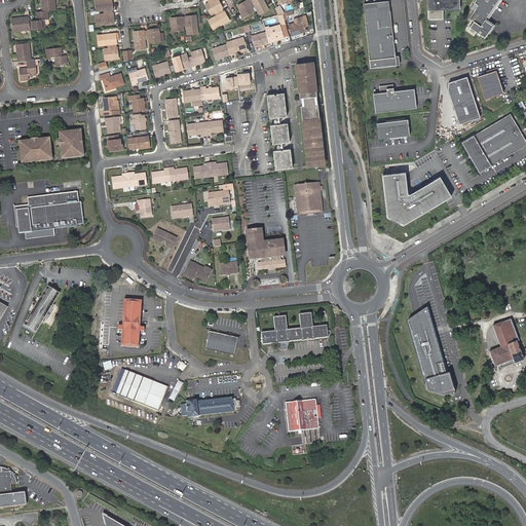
[(42,11),(47,10),(55,9),(53,0),(40,0),(41,3),(43,3),(43,6),(41,6),(42,11)]
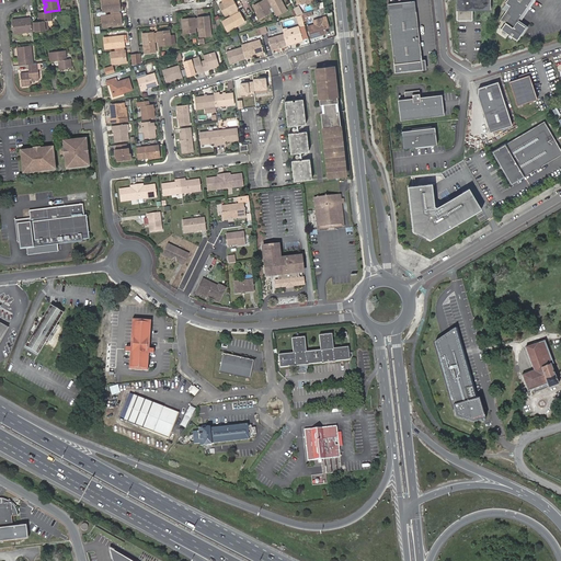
[(102,26),(121,23),(119,19),(122,18),(121,12),(119,12),(119,9),(117,9),(116,2),(119,2),(118,0),(101,0),(102,11),(106,10),(110,10),(111,13),(106,14),(101,14),(102,26)]
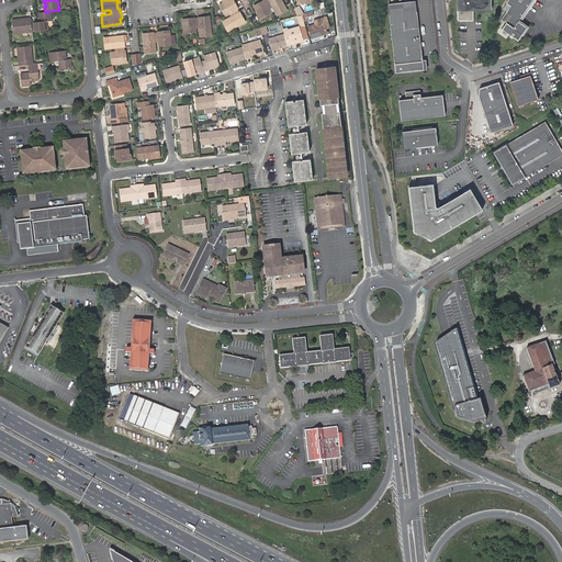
[(232,2),(234,0),(221,0),(222,0),(220,1),(225,13),(229,11),(231,13),(222,18),(227,29),(244,20),(240,14),(243,13),(240,8),(238,9),(237,6),(235,8),(232,2)]
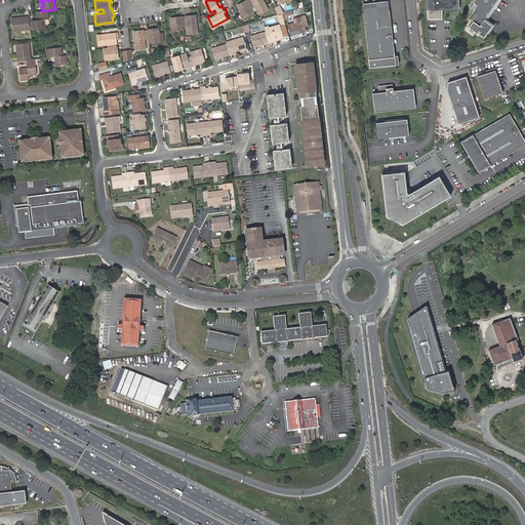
[(268,7),(264,0),(247,0),(248,0),(243,3),(241,0),(240,0),(236,2),(243,14),(253,8),(251,5),(254,3),(258,11),(268,7)]
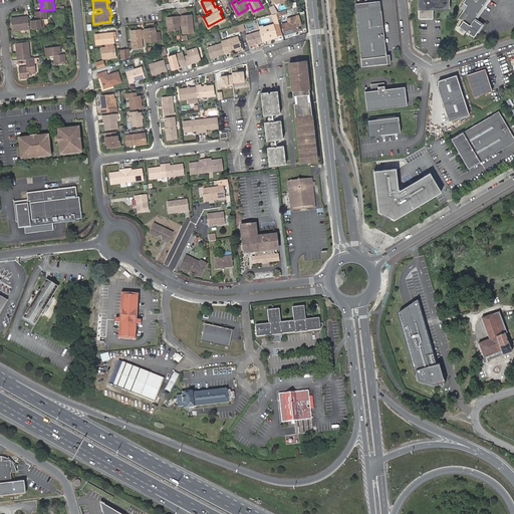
[(450,0),(420,0),(420,19),(434,19),(434,10),(450,10),(450,0)]
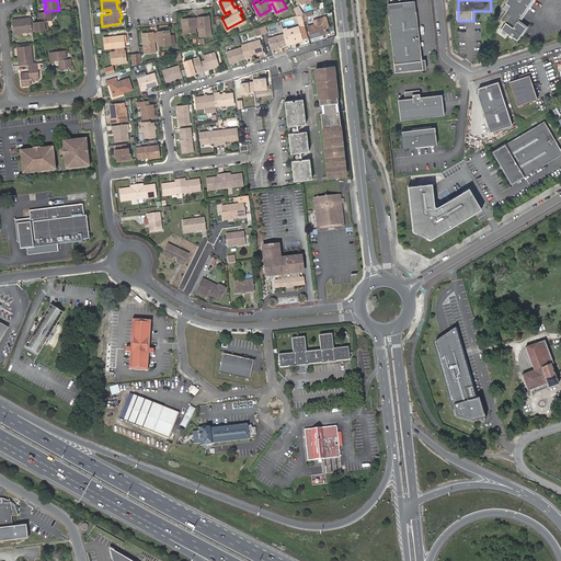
[(518,20),(531,0),(506,0),(506,1),(507,1),(511,4),(506,10),(501,18),(506,21),(502,27),(517,38),(527,25),(519,21),(518,20)]
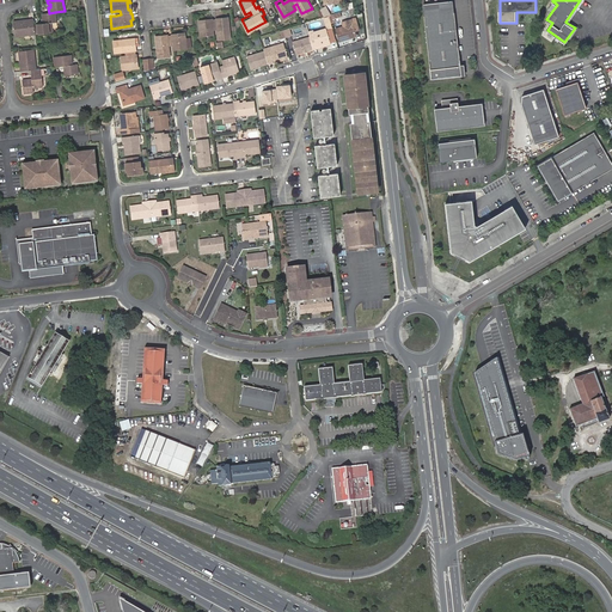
[(580,0),(565,22),(567,23),(582,0),(580,0)]
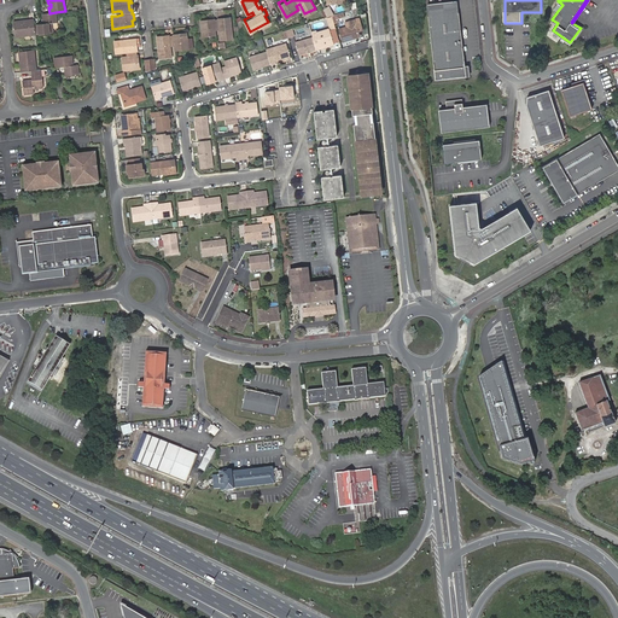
[(328,3),(324,5),(327,12),(330,11),(333,10),(328,3)]
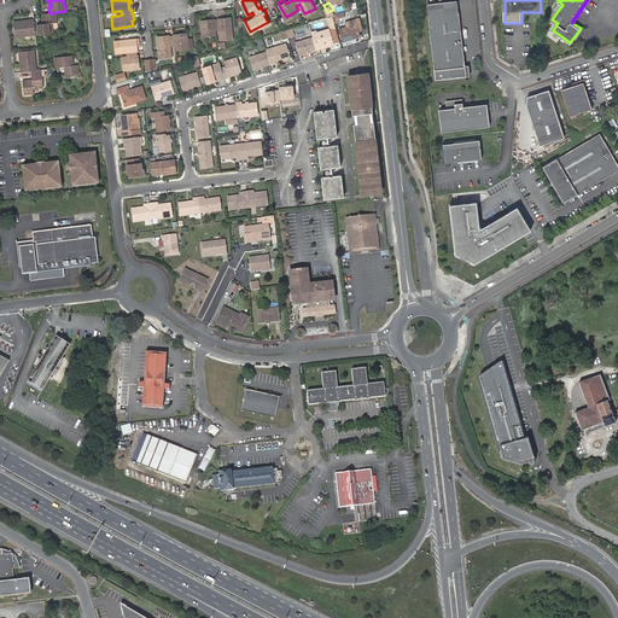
[(427,6),(427,16),(459,12),(458,3),(427,6)]
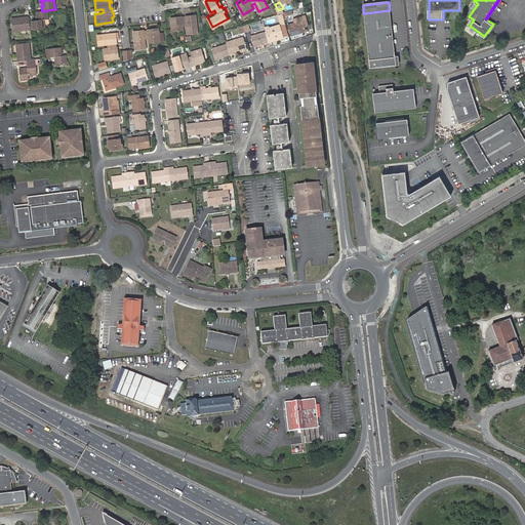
[(44,19),(48,19),(47,10),(42,11),(36,12),(37,19),(29,21),(31,29),(31,30),(45,28),(44,19)]
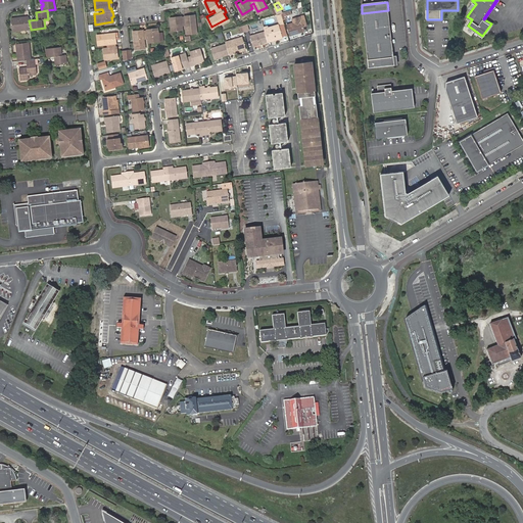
[(388,10),(362,13),(368,67),(393,65),(388,10)]
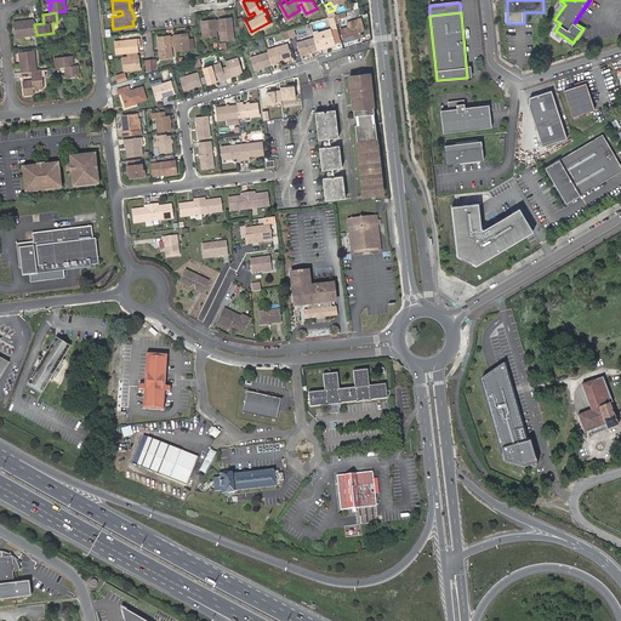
[(208,23),(206,18),(200,18),(201,35),(216,34),(216,29),(220,28),(221,39),(233,38),(232,18),(224,18),(224,16),(218,17),(218,18),(215,18),(215,22),(208,23)]
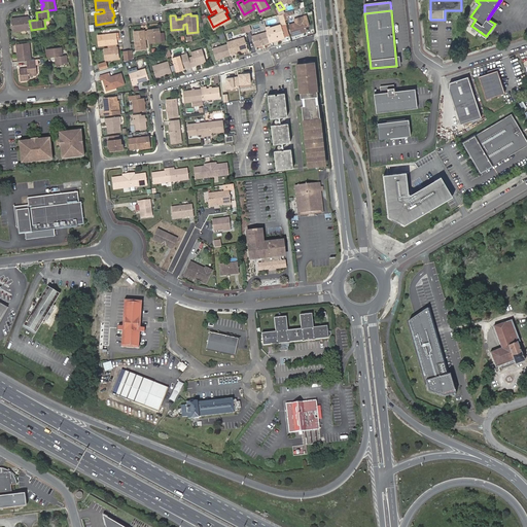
[(301,30),(307,28),(306,26),(309,25),(306,14),(303,15),(304,18),(288,23),(292,34),(301,31),(301,30)]
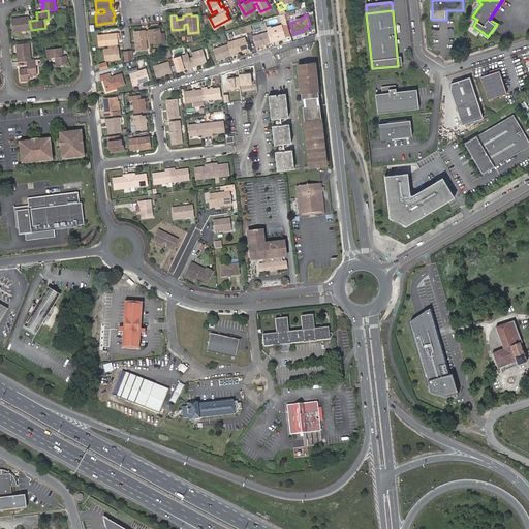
[(12,31),(31,29),(29,21),(29,17),(20,18),(20,19),(18,20),(17,18),(11,18),(12,31)]
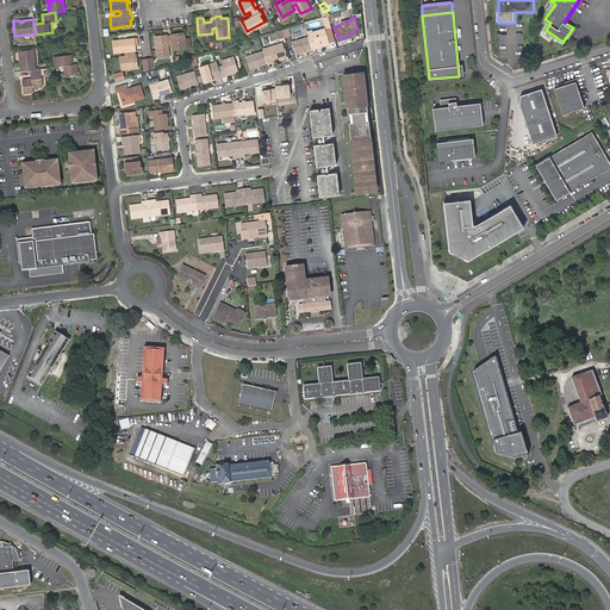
[(307,33),(311,47),(329,41),(323,25),(311,29),(311,26),(305,29),(307,33)]
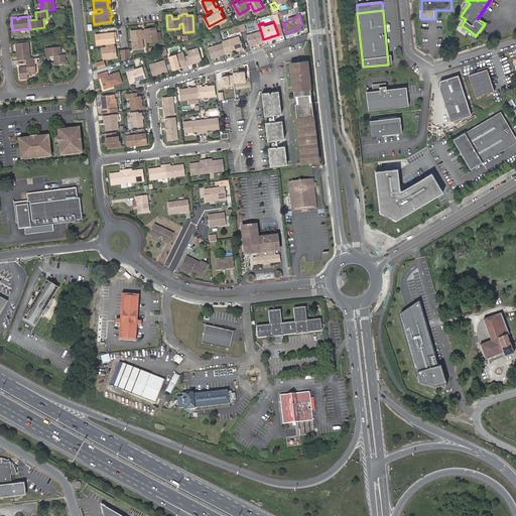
[(137,31),(131,31),(133,47),(143,46),(142,37),(146,37),(146,41),(158,40),(156,31),(156,26),(150,27),(151,30),(145,31),(145,29),(141,29),(141,28),(137,29),(137,31)]
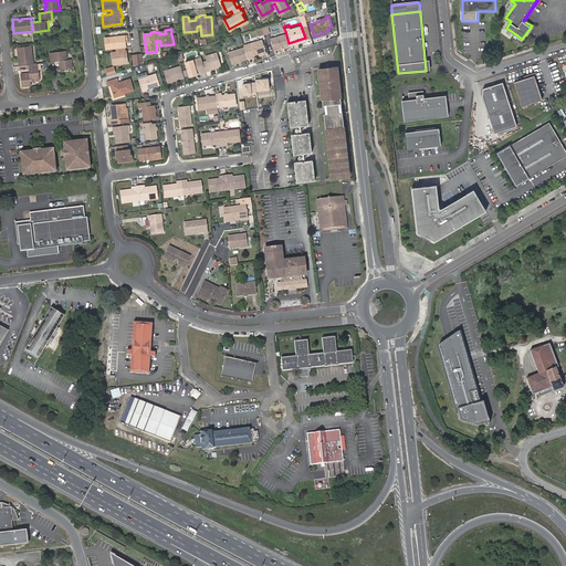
[(272,48),(289,43),(285,31),(269,37),(272,48)]
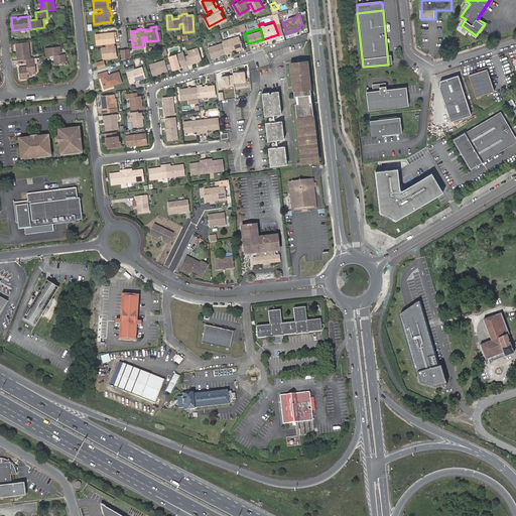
[(112,37),(112,31),(96,32),(97,43),(106,42),(106,46),(102,46),(104,57),(116,56),(116,50),(113,50),(112,45),(114,45),(114,41),(115,41),(114,37),(112,37)]
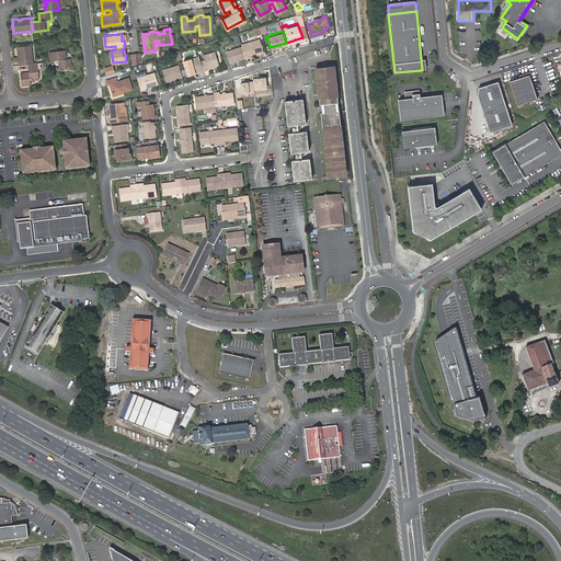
[(259,37),(240,43),(241,45),(244,56),(251,55),(258,52),(263,50),(259,37)]
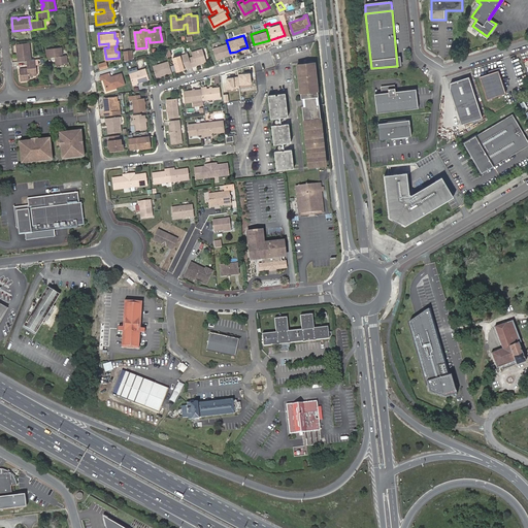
[(230,53),(227,42),(212,46),(216,58),(230,53)]
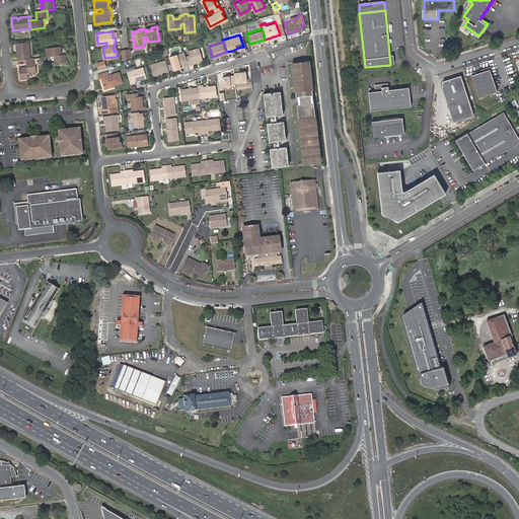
[(26,60),(30,59),(28,43),(16,44),(16,50),(18,49),(18,52),(17,52),(18,61),(26,60)]
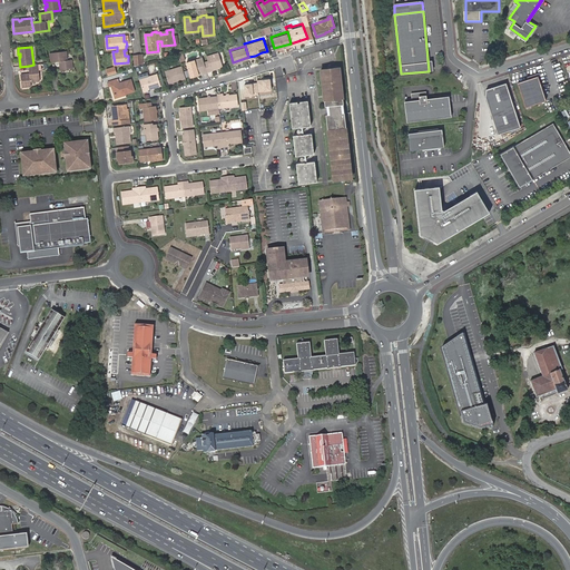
[(67,51),(51,52),(52,62),(57,61),(60,61),(61,66),(61,70),(74,69),(72,60),(68,60),(67,51)]
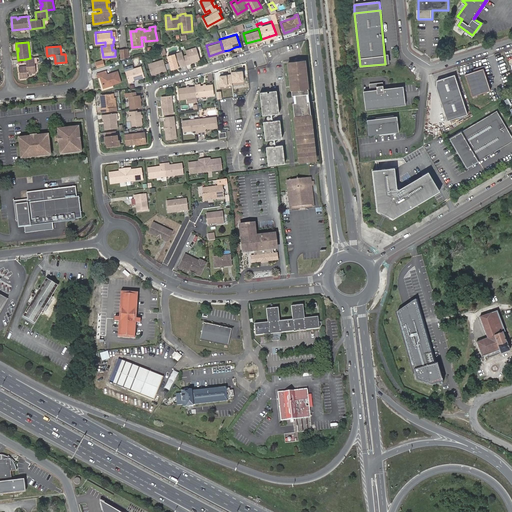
[(182,55),(185,64),(189,63),(188,61),(194,60),(198,58),(195,46),(184,50),(185,54),(182,55)]
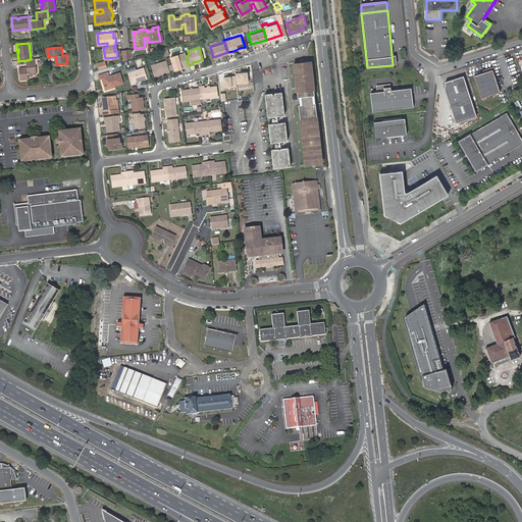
[(186,56),(185,52),(169,56),(174,69),(189,65),(186,56)]
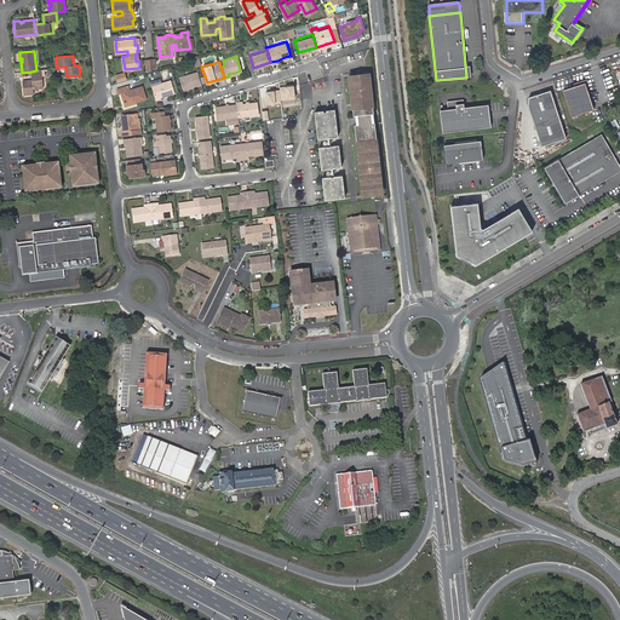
[(42,76),(41,70),(36,70),(32,72),(33,81),(23,82),(24,96),(34,93),(34,89),(44,87),(42,76)]
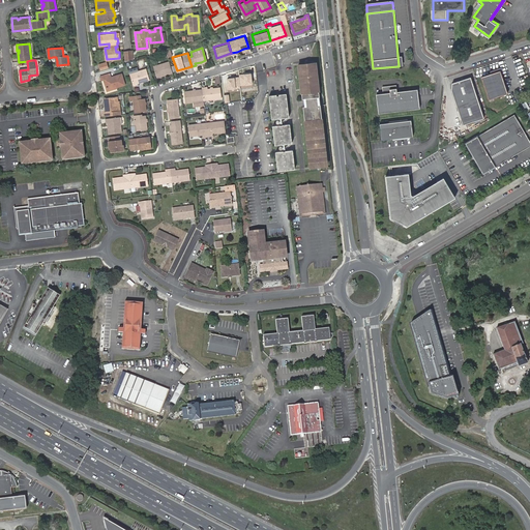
[(172,71),(168,61),(153,65),(156,77),(160,77),(159,76),(172,71)]
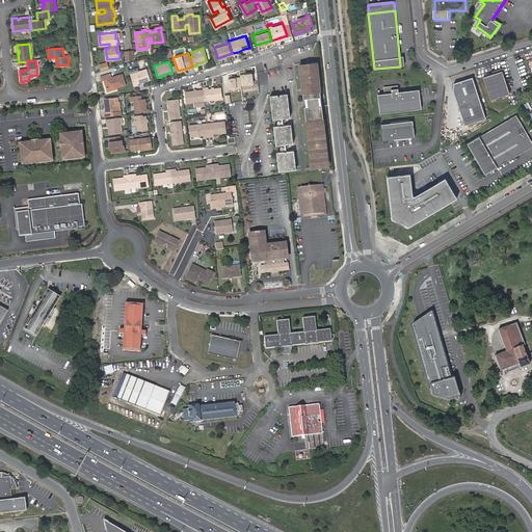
[(308,124),(307,124),(311,166),(328,164),(321,103),(319,103),(318,96),(320,96),(316,62),(310,62),(310,64),(307,64),(307,63),(299,64),(303,98),(307,97),(308,105),(308,107),(307,107),(307,108),(307,109),(307,110),(306,112),(308,124)]
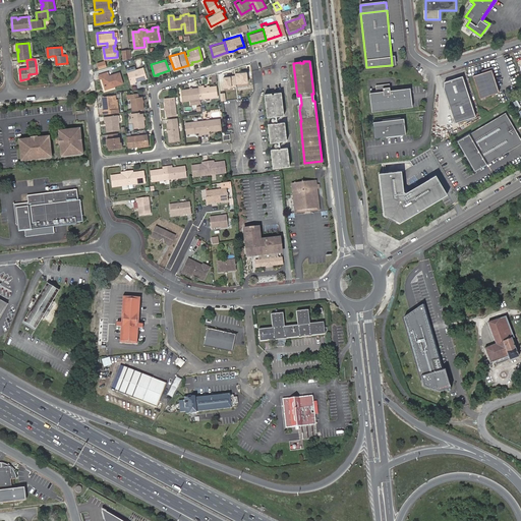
[(130,70),(126,71),(130,83),(134,81),(134,80),(137,79),(139,78),(147,77),(143,66),(136,68),(130,70)]
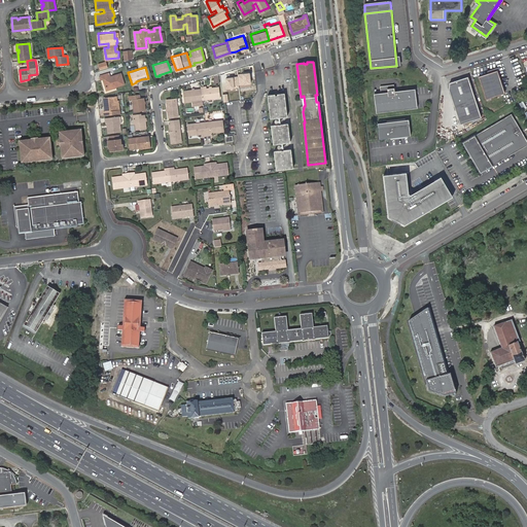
[(479,76),(485,96),(503,90),(497,70),(479,76)]
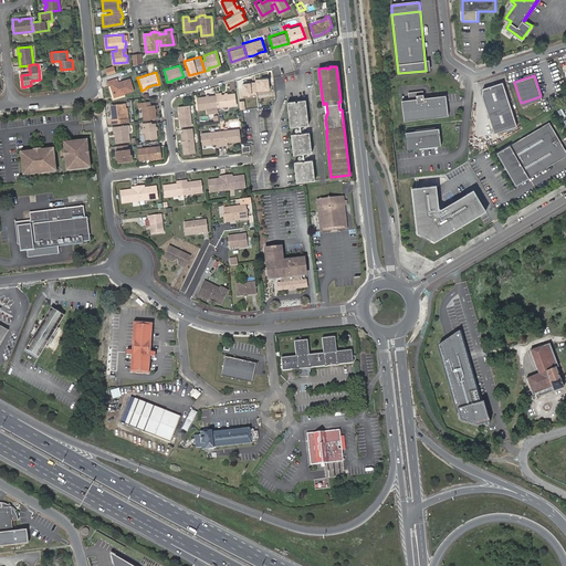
[(115,95),(125,93),(134,91),(130,79),(119,82),(118,77),(107,81),(108,85),(111,85),(112,84),(115,95)]
